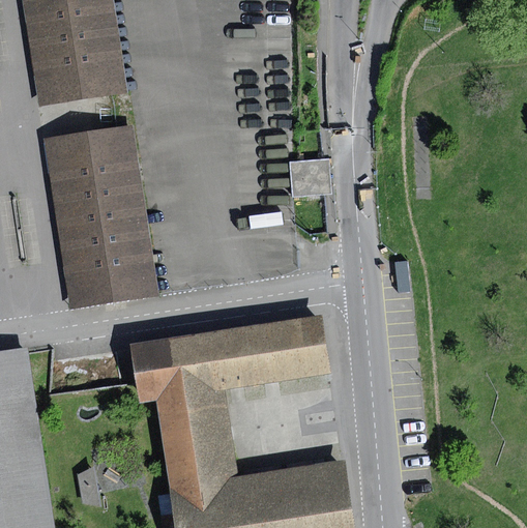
[(21,0),(39,111),(128,98),(115,0),(21,0)]
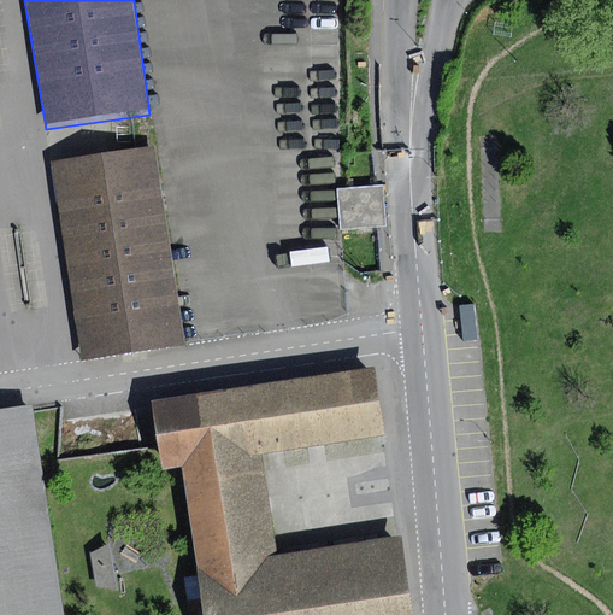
[(154,152),(52,168),(81,362),(184,345),(154,152)]
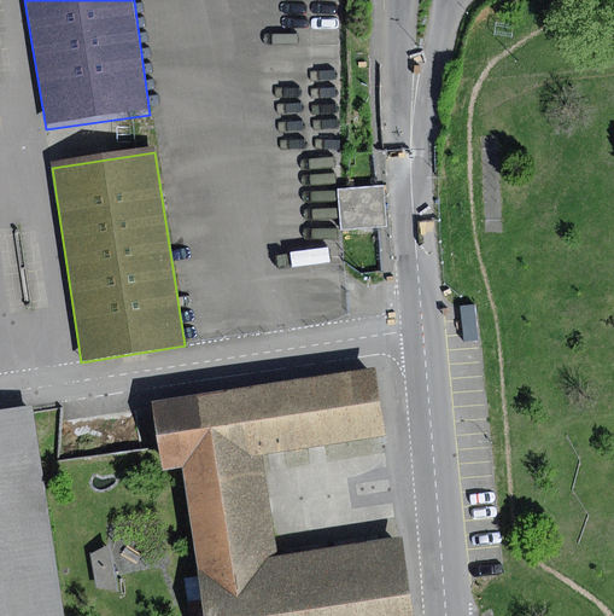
[(380,184),(333,187),(337,230),(384,226),(380,184)]
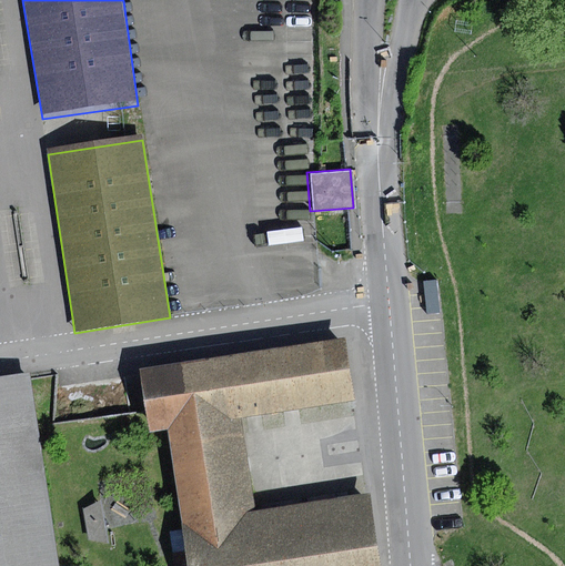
[(240,415),(354,398),(344,337),(138,367),(147,428),(165,425),(183,548),(185,565),(380,565),(370,494),(254,511),(240,415)]
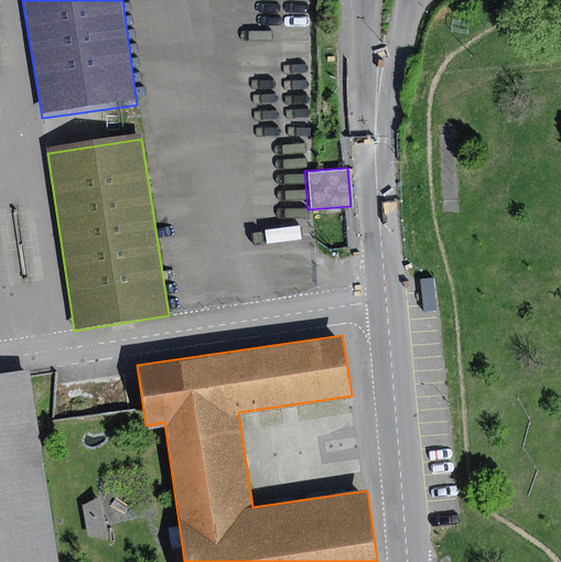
[(54,561),(25,371),(0,375),(0,561),(54,561)]
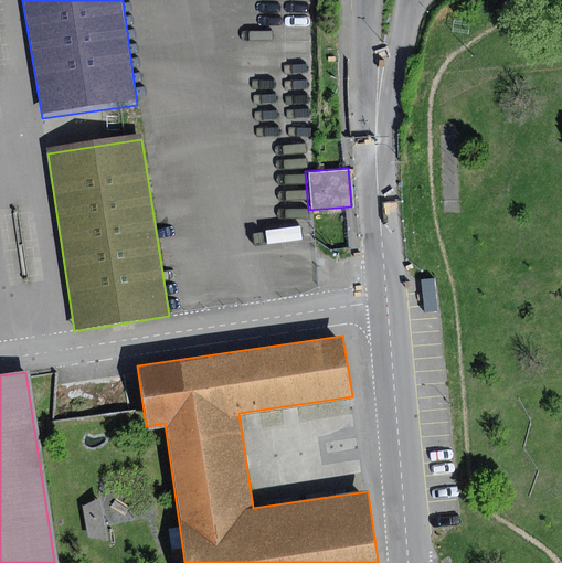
[(97,495),(81,505),(85,533),(105,538),(97,495)]
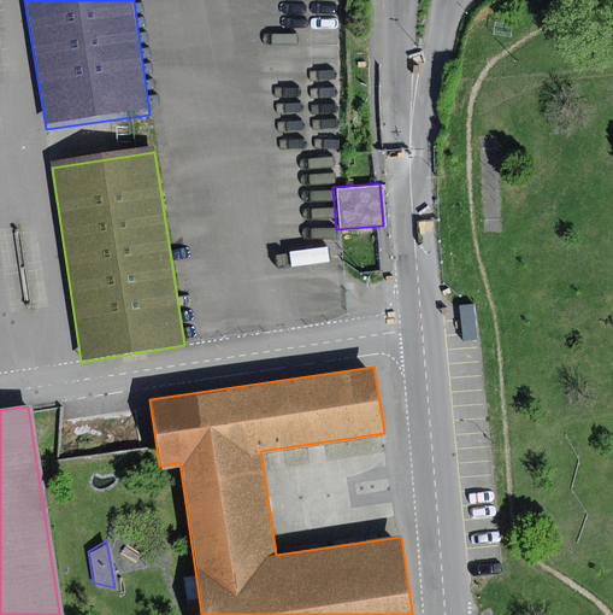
[(201,614),(199,596),(183,599),(184,614),(201,614)]
